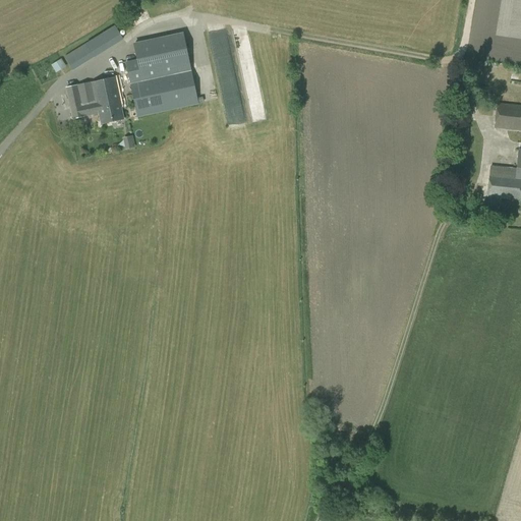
[(115,25),(100,35),(108,49),(109,49),(123,40),(115,25)]
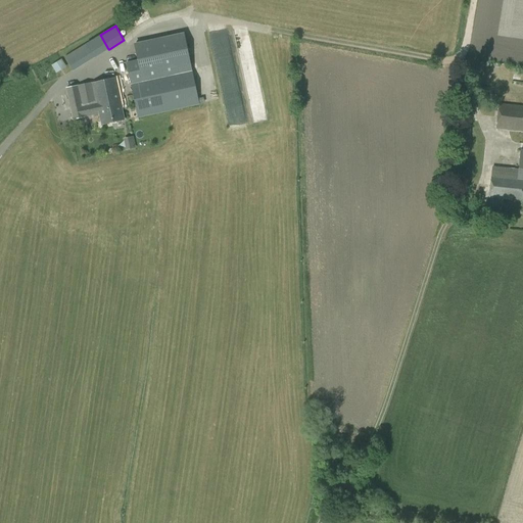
[(192,72),(192,69),(184,34),(134,45),(138,60),(125,62),(129,80),(131,85),(192,72)]
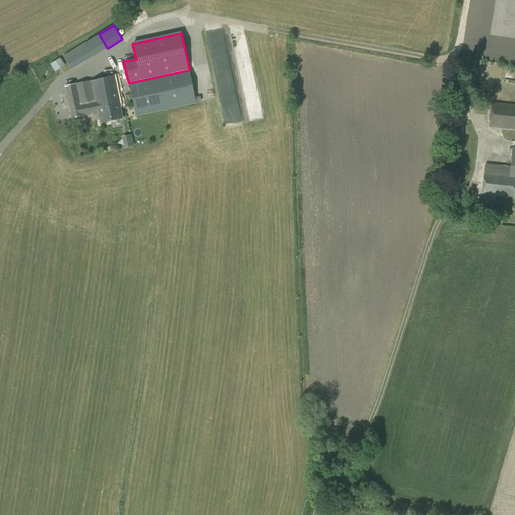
[(72,69),(93,57),(84,43),(63,55),(72,69)]
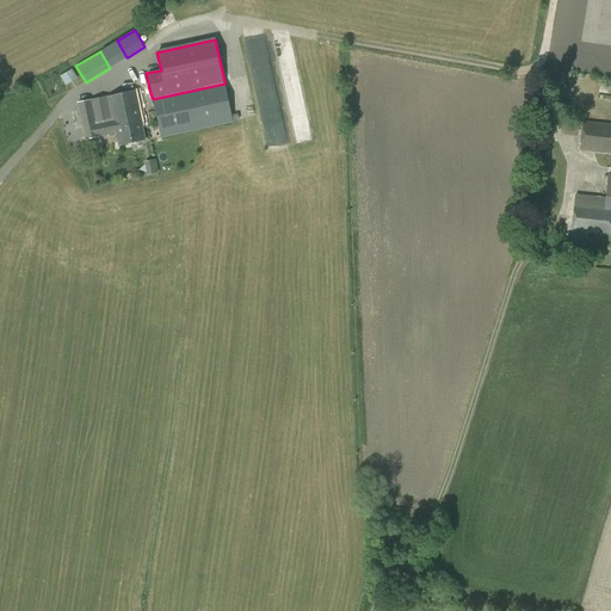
[(78,79),(72,69),(60,76),(66,86),(78,79)]
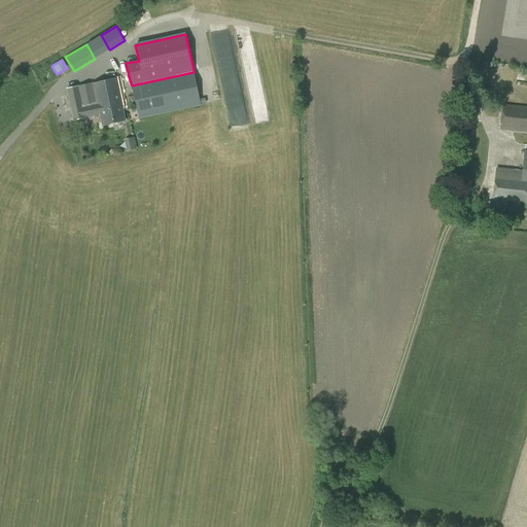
[(201,105),(194,72),(132,86),(139,119),(201,105)]
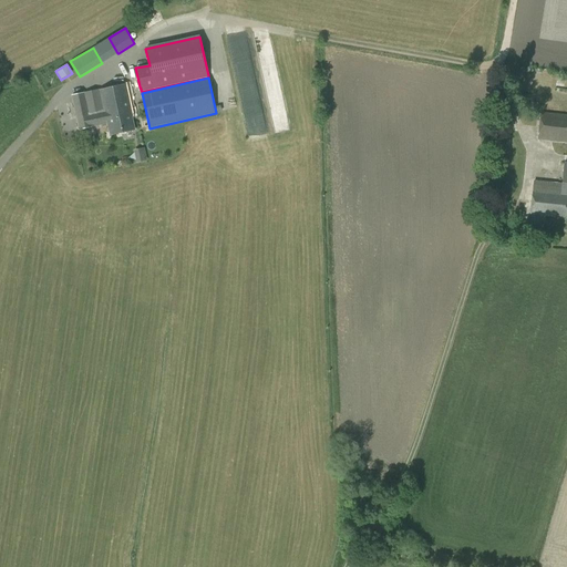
[(127,84),(101,90),(72,96),(79,130),(107,124),(110,136),(135,131),(132,116),(134,116),(127,84)]
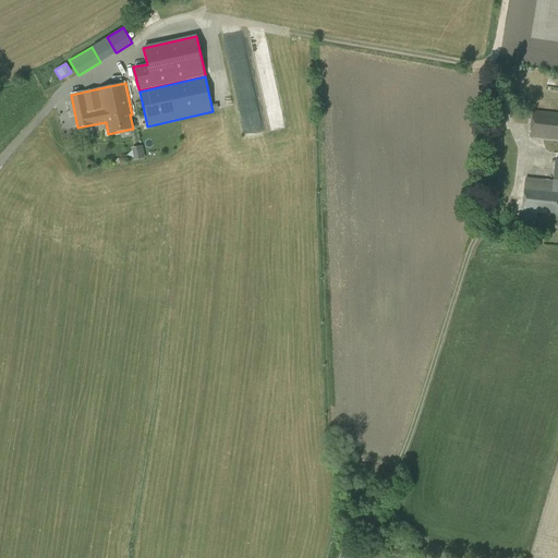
[(557,141),(557,113),(532,111),(529,137),(557,141)]
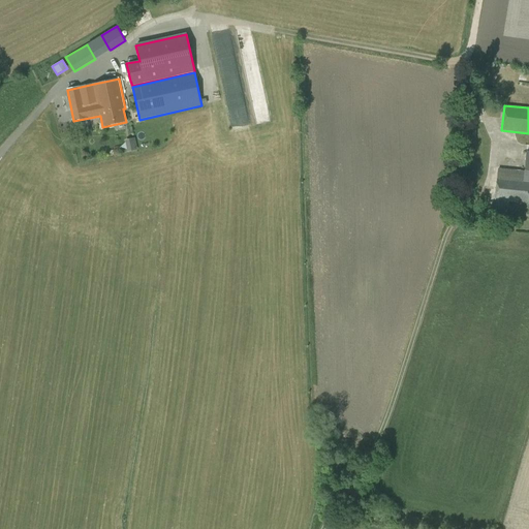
[(135,137),(124,139),(126,151),(136,149),(135,137)]
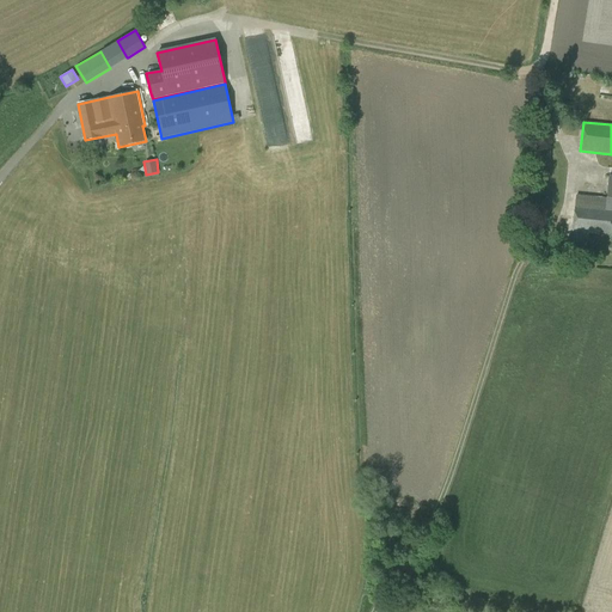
[(611,175),(609,175),(605,212),(575,208),(570,246),(588,248),(589,234),(611,236),(611,175)]
